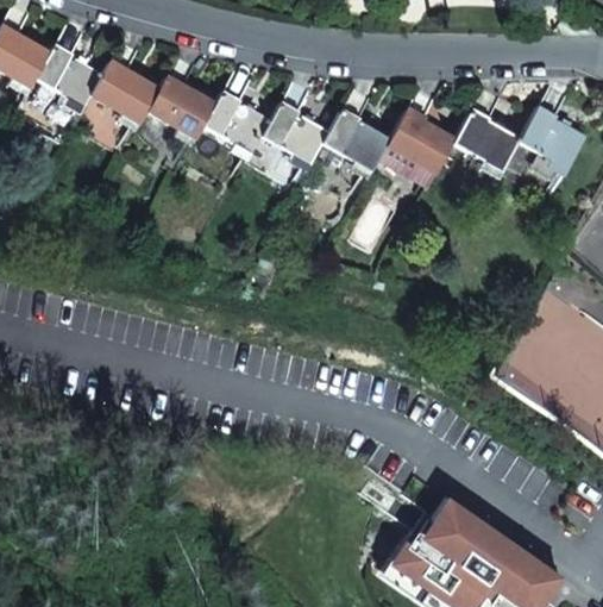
[(16,4),(7,18),(24,27),(32,13),(16,4)]
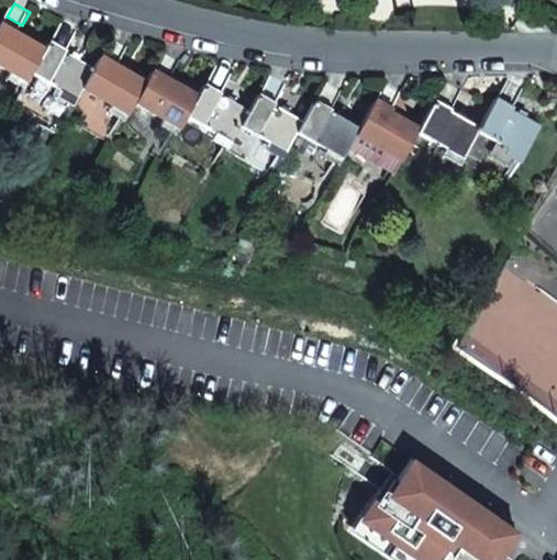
[(0,29),(0,62),(31,79),(35,71),(48,48),(3,24),(0,29)]
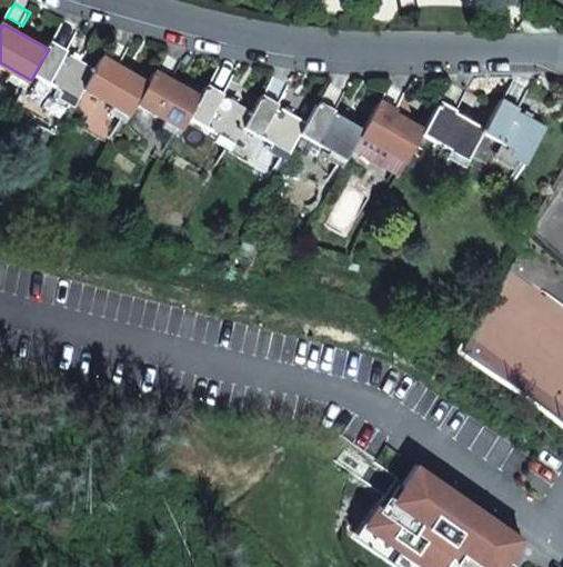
[(100,65),(87,88),(133,113),(139,105),(151,80),(122,63),(133,43),(118,35),(100,65)]
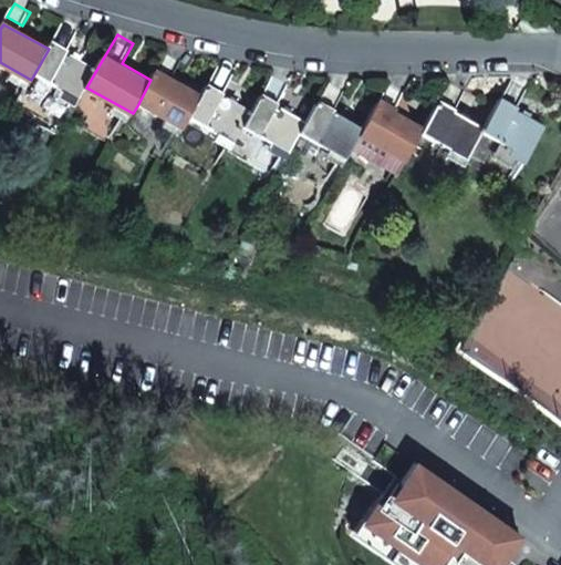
[(49,49),(35,72),(82,98),(86,88),(100,64),(53,39),(49,49)]
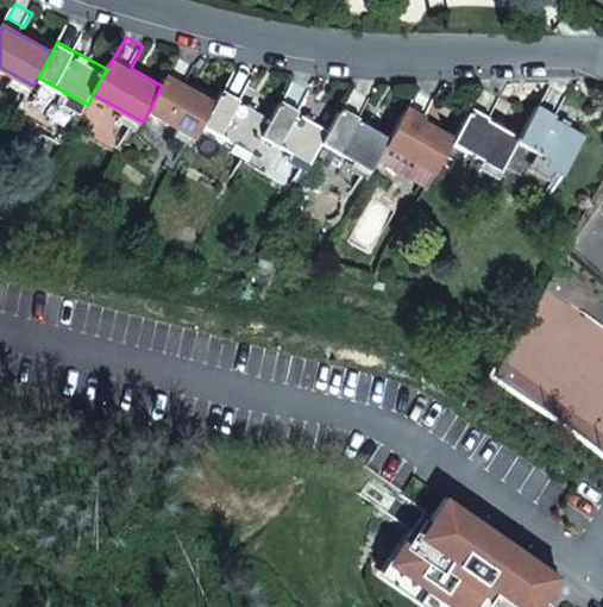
[(162,86),(149,112),(196,138),(205,124),(218,101),(169,74),(162,86)]
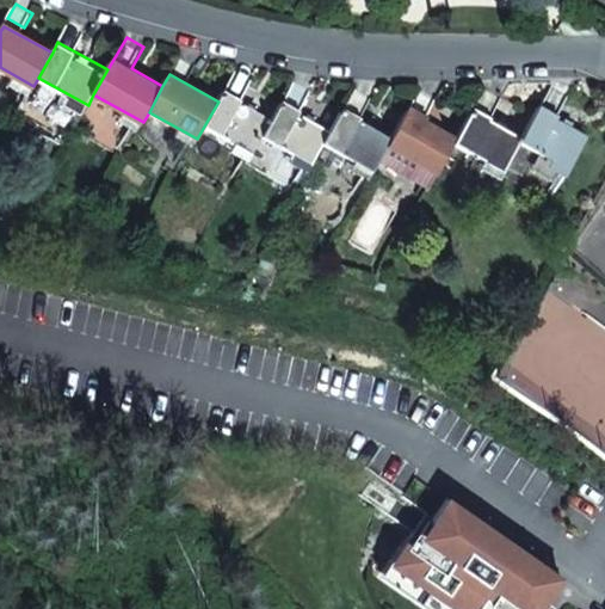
[(493,87),(481,106),(491,114),(504,92),(493,87)]
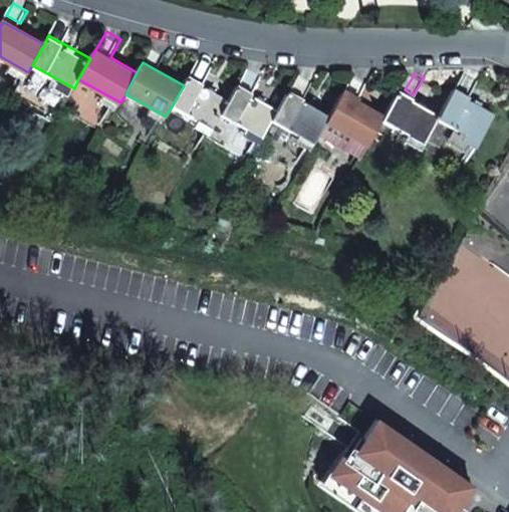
[(330,116),(327,121),(369,145),(384,119),(386,116),(371,108),(357,100),(367,84),(368,82),(355,75),(345,94),(343,94),(330,116)]
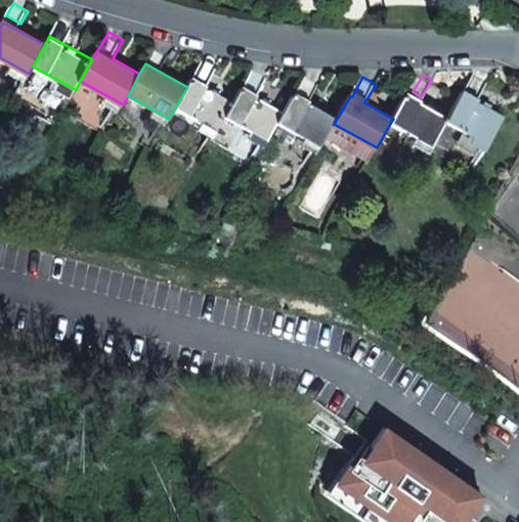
[(187,87),(176,106),(218,131),(226,116),(233,103),(191,80),(187,87)]
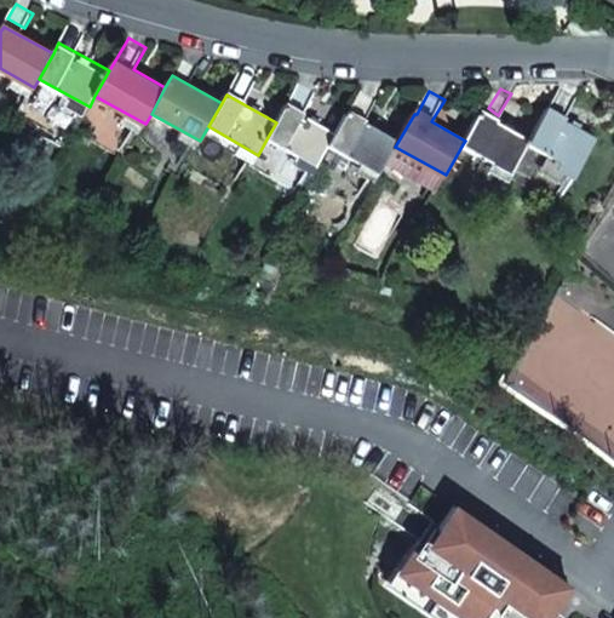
[(443,102),(431,121),(448,131),(452,125),(443,102)]
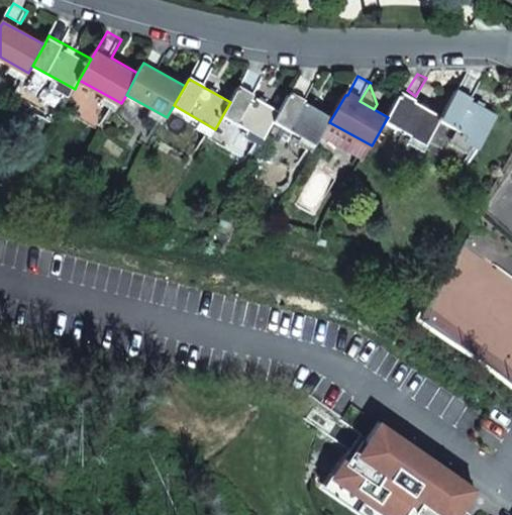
[(230,102),(223,114),(265,138),(275,120),(281,110),(239,86),(230,102)]
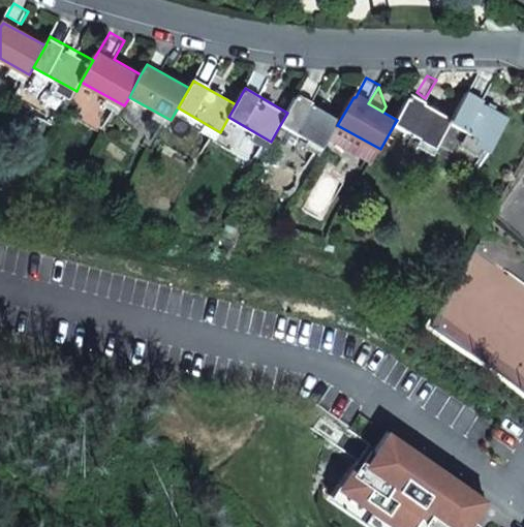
[(512,118),(468,93),(454,119),(453,122),(495,145),(512,118)]
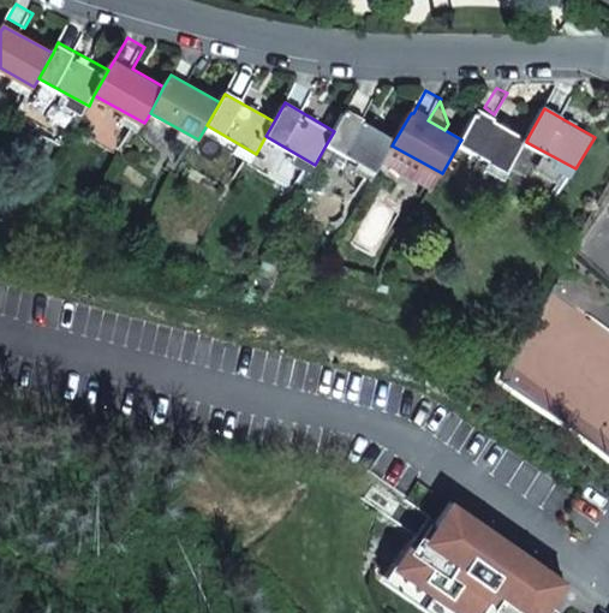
[(334,131),(327,143),(377,172),(392,146),(395,140),(346,111),(334,131)]
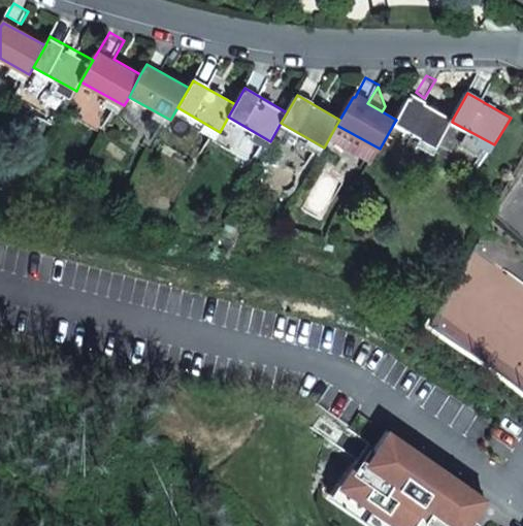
[(394,123),(436,148),(452,122),(453,119),(411,95),(396,120),(394,123)]
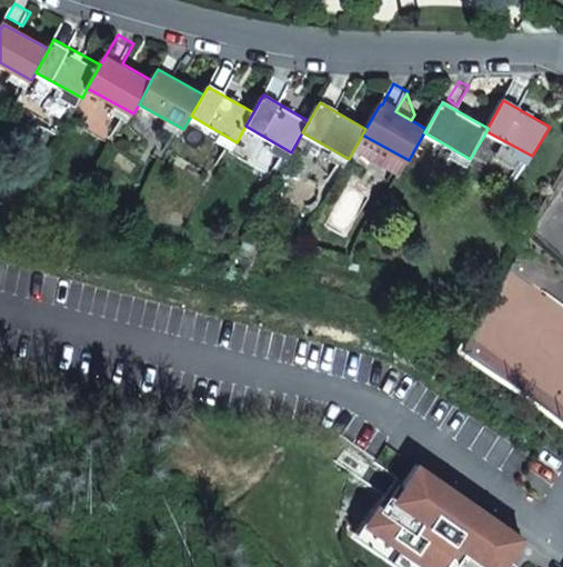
[(410,465),(362,530),(413,566),(496,566),(515,540),(410,465)]
